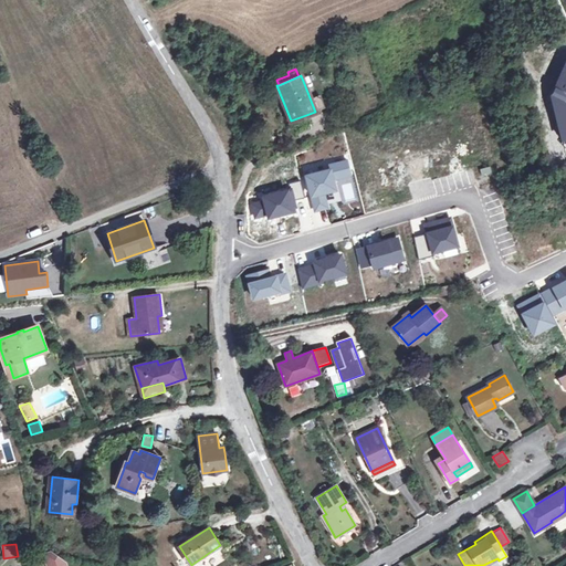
[(64,561),(54,553),(46,556),(49,565),(65,565),(67,565),(66,561),(64,561)]
